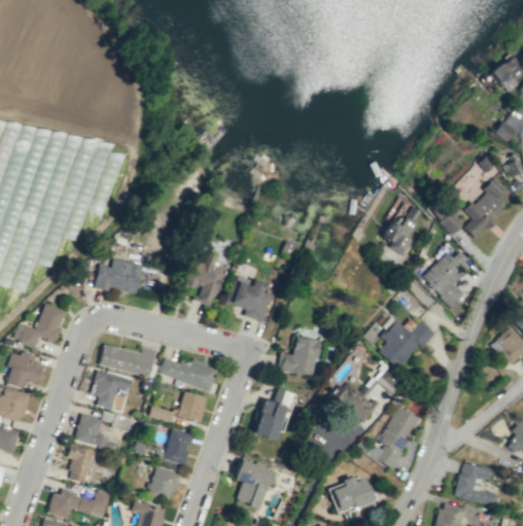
[(514,57),(522,67),(522,77),(520,79),(519,77),(515,80),(519,84),(510,93),(503,85),(502,86),(490,72),(500,63),(502,66),(514,57)]
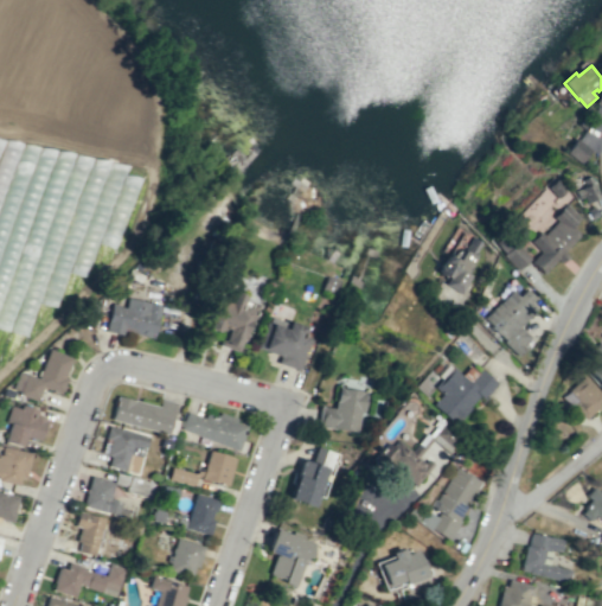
[(584,165),(594,151),(577,139),(568,154),(584,165)]
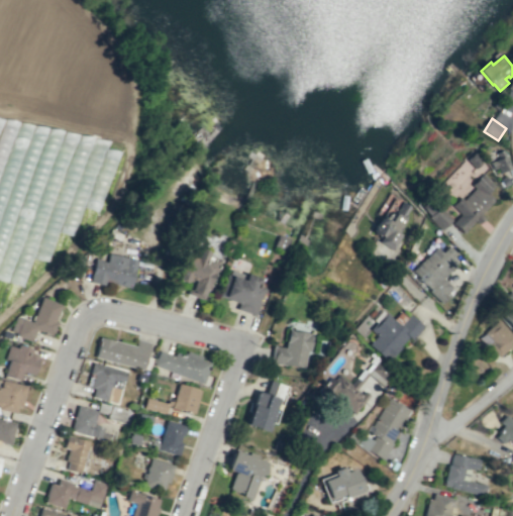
[(505,150),(512,164),(512,169),(502,174),(500,170),(496,172),(492,164),(501,159),(498,153),(505,150)]
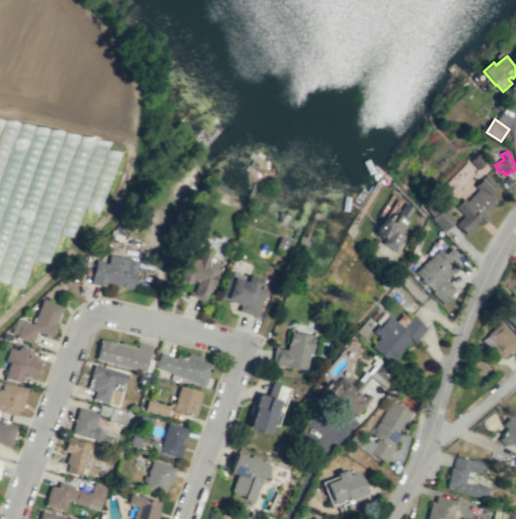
[(476,152),(485,161),(484,163),(486,166),(479,171),(468,159),(476,152)]
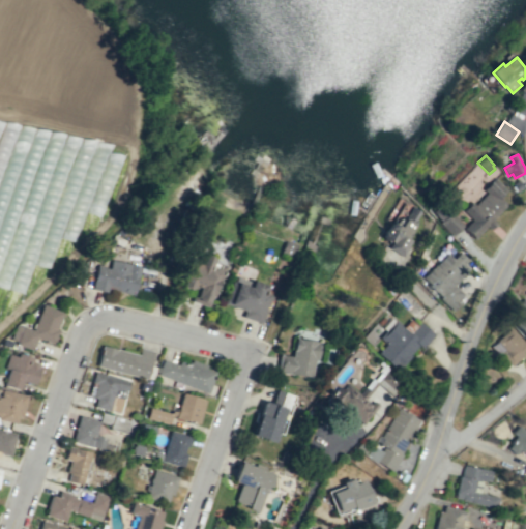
[(497,178),(506,187),(505,188),(508,192),(501,200),(508,206),(495,221),(499,225),(493,231),(490,227),(476,240),(465,230),(474,221),(465,212),(473,203),(477,206),(489,194),(486,190),(497,178)]
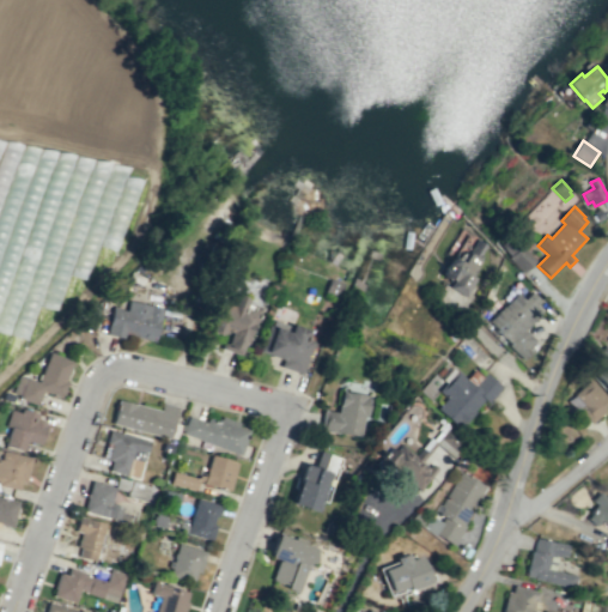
[(602,210),(607,218),(600,223),(595,213),(602,210)]
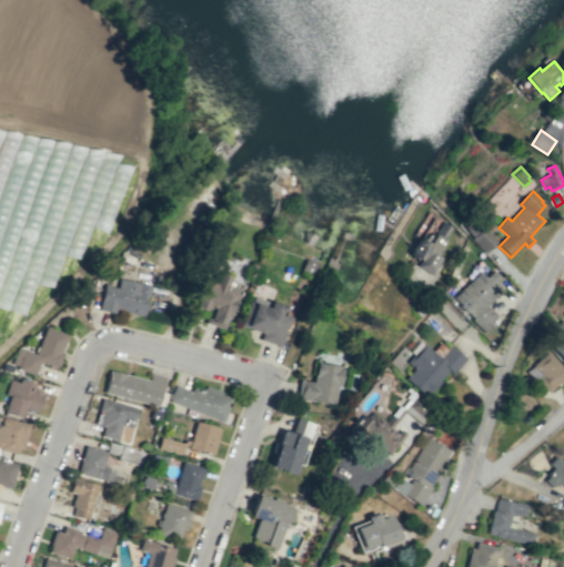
[(443,222),(453,228),(449,236),(450,238),(439,256),(443,260),(433,275),(419,266),(422,262),(413,255),(423,240),(430,244),(443,222)]
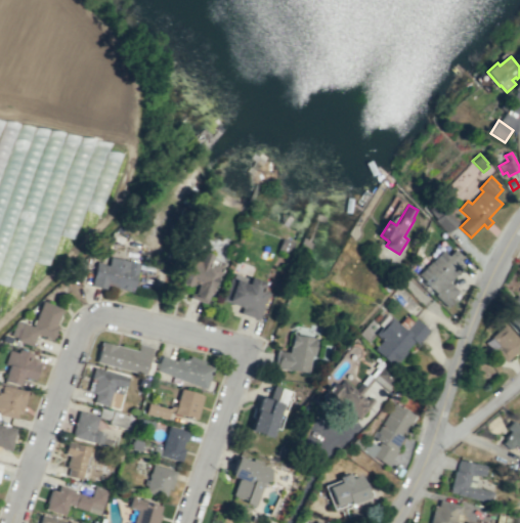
[(448,234),(461,223),(447,210),(435,221),(448,234)]
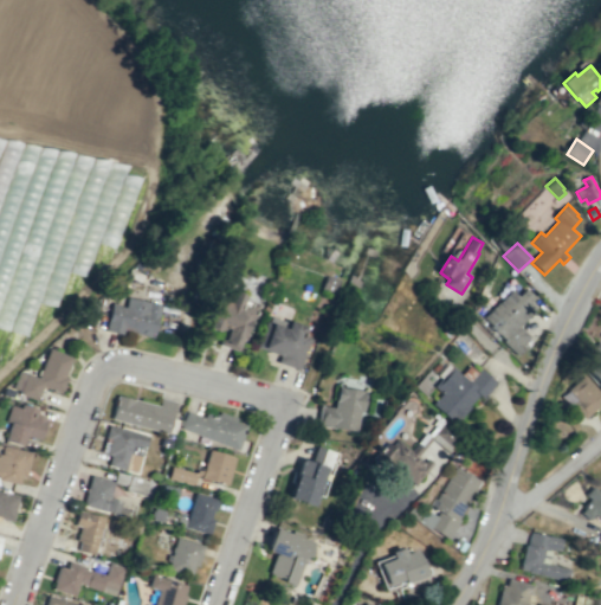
[(328,276),(342,281),(336,295),(323,290),(328,276)]
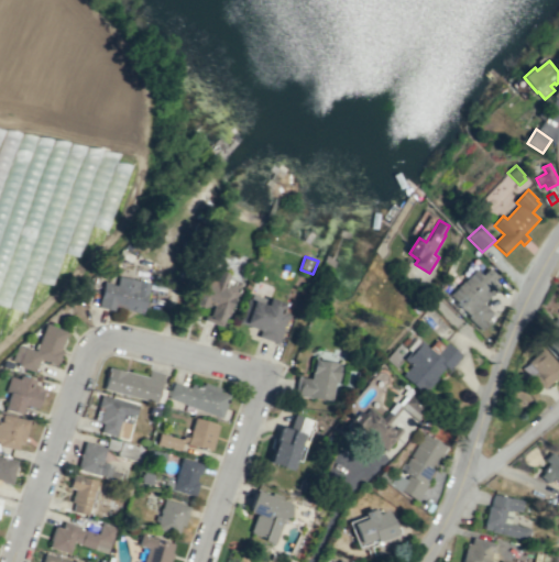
[(229,277),(243,283),(231,317),(229,316),(225,329),(205,321),(211,305),(209,304),(206,310),(196,307),(199,296),(197,295),(199,286),(204,288),(206,282),(212,284),(217,270),(230,274),(229,277)]
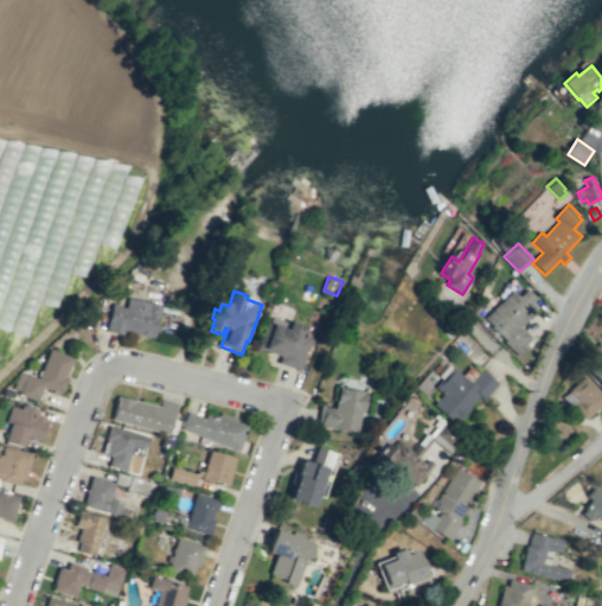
[(529,291),(537,299),(533,304),(540,311),(524,327),(535,338),(526,346),(530,349),(520,359),(504,343),(506,340),(493,327),(494,326),(488,320),(514,292),(520,299),(529,291)]
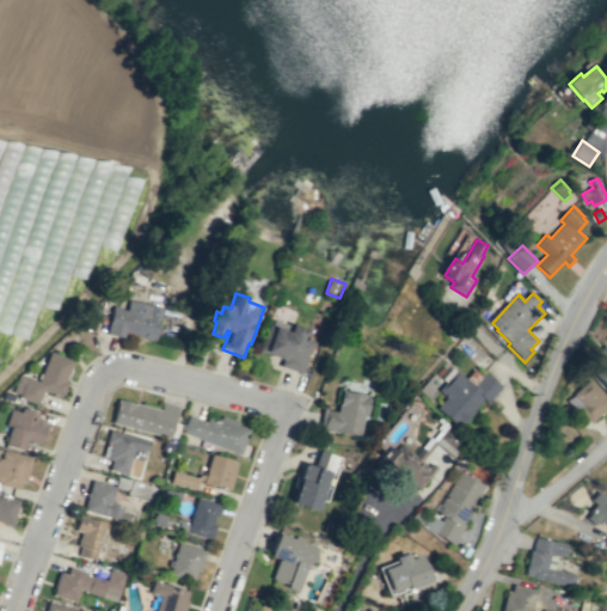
[(132,300),(165,309),(158,342),(128,335),(127,340),(109,335),(115,309),(129,312),(132,300)]
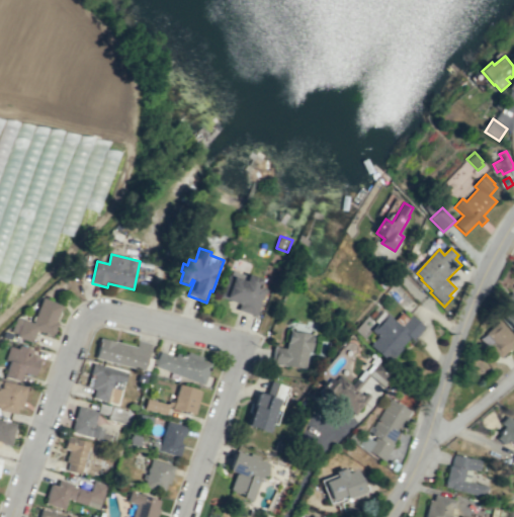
[(248,276),(249,274),(262,279),(260,285),(268,288),(257,318),(239,311),(241,305),(222,296),(230,275),(232,276),(234,271),(248,276)]
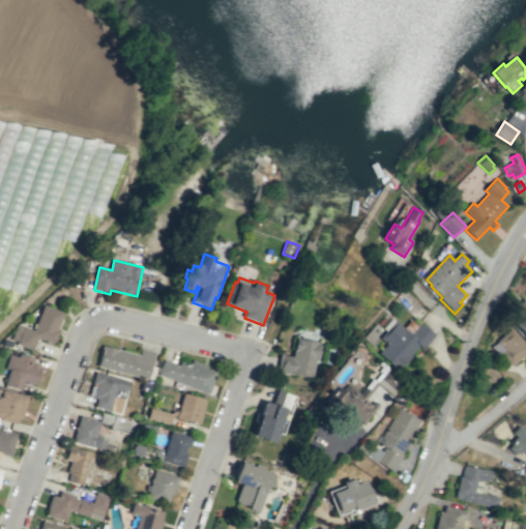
[(45,304),(65,313),(58,329),(62,331),(56,346),(39,339),(35,351),(19,345),(20,342),(12,339),(19,324),(35,330),(45,304)]
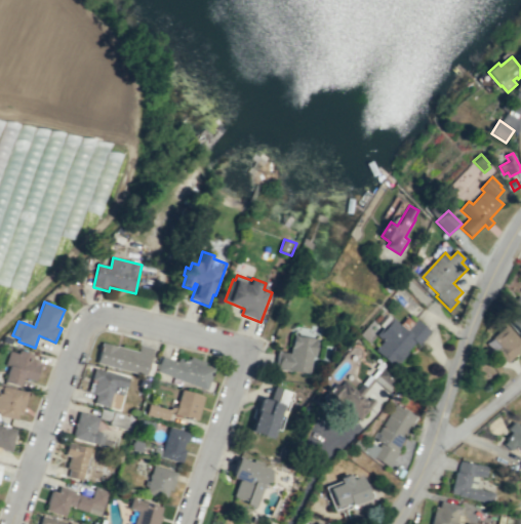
[(520,307),(510,318),(520,329),(520,307)]
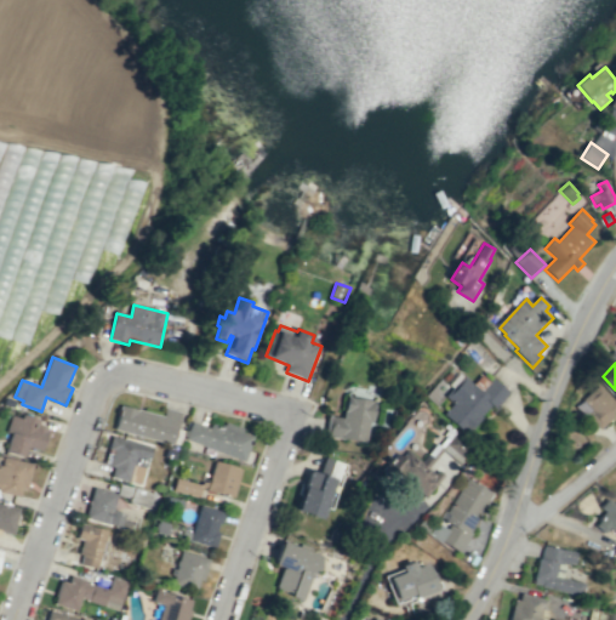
[(494,377),(512,393),(496,410),(492,405),(482,417),(484,419),(468,436),(445,415),(455,404),(446,397),(465,376),(474,385),(483,375),(490,381),(494,377)]
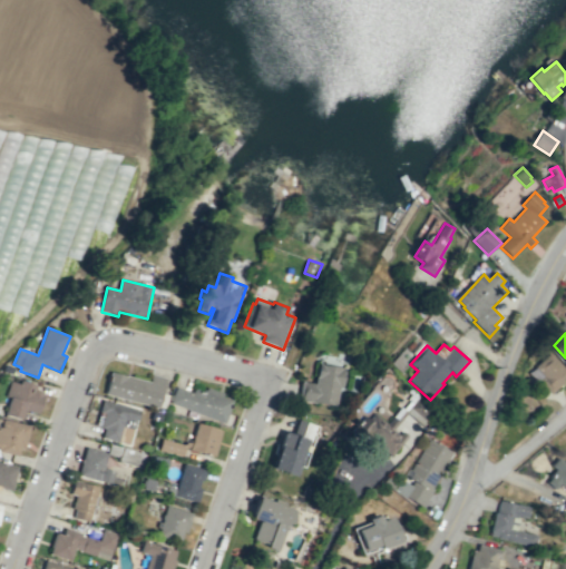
[(532,373),(552,395),(565,382),(565,366),(554,353),(532,373)]
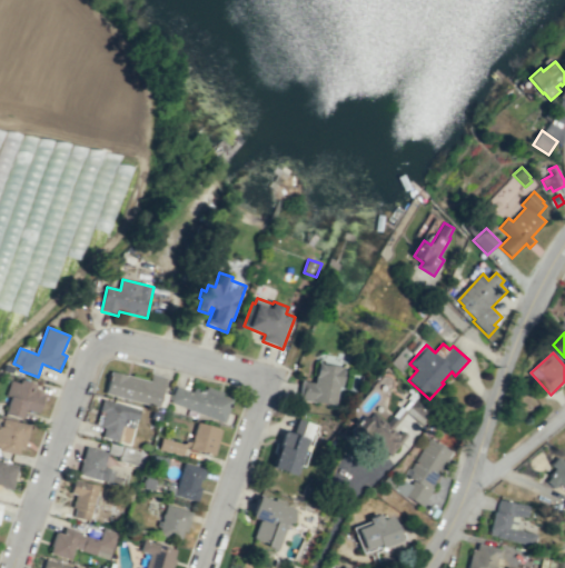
[(320,364),(348,368),(346,388),(342,387),(339,406),(301,400),(304,381),(317,384),(320,364)]
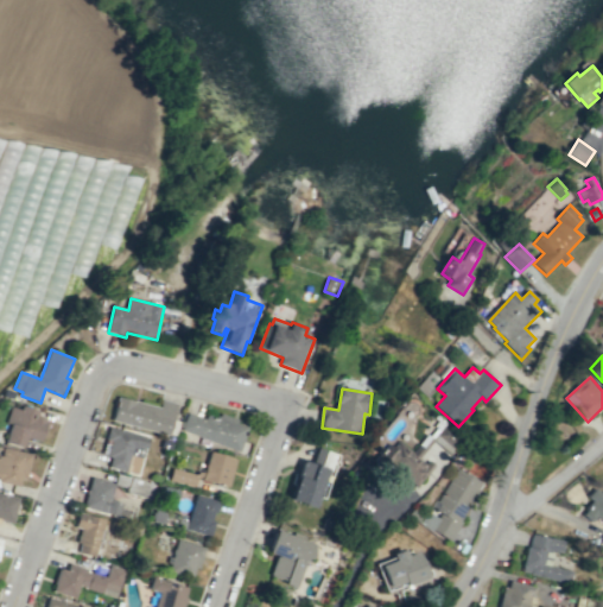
[(164,399),(179,404),(176,421),(182,422),(177,438),(114,422),(120,397),(162,408),(164,399)]
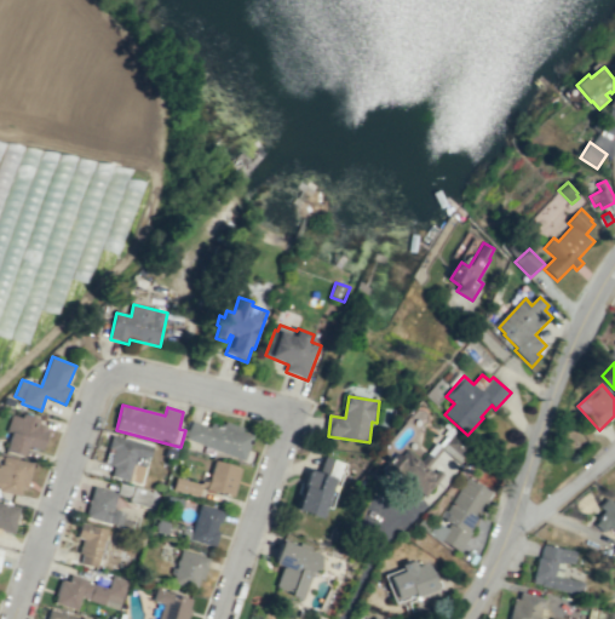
[(30,446),(27,457),(9,451),(13,433),(10,431),(15,416),(23,418),(24,414),(41,419),(40,424),(49,427),(47,430),(50,431),(44,451),(30,446)]
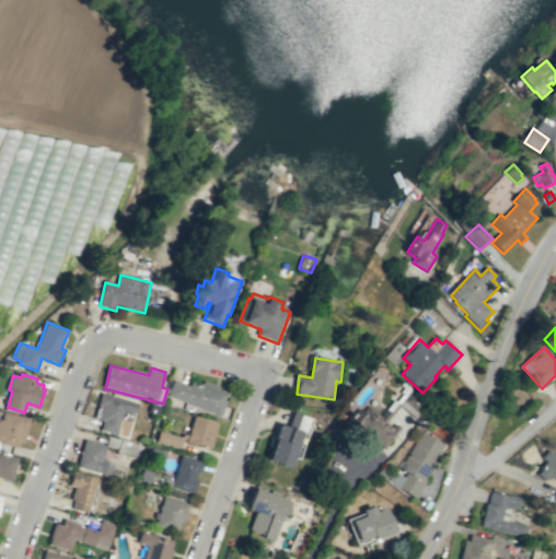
[(205,381),(221,386),(220,389),(231,394),(222,418),(166,396),(170,388),(172,389),(175,381),(192,386),(193,382),(203,386),(205,381)]
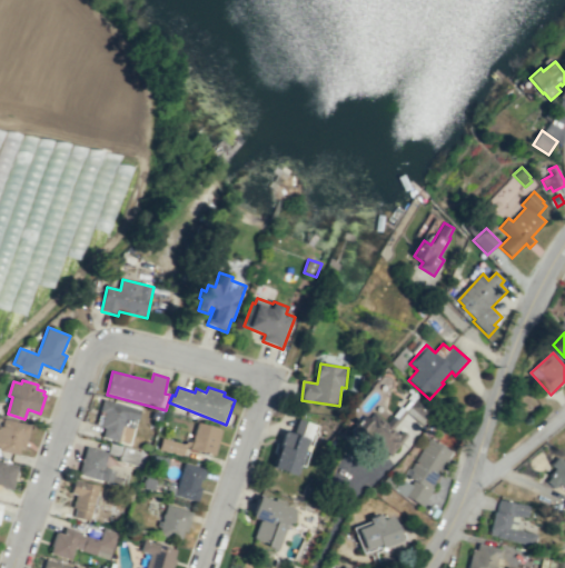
[(412,387),(420,396),(419,398),(434,411),(423,425),(408,412),(394,429),(400,436),(404,432),(408,436),(392,455),(382,445),(378,448),(367,438),(363,442),(352,432),(366,416),(369,419),(376,412),(388,422),(403,407),(404,408),(409,401),(407,399),(410,395),(407,391),(412,387)]
